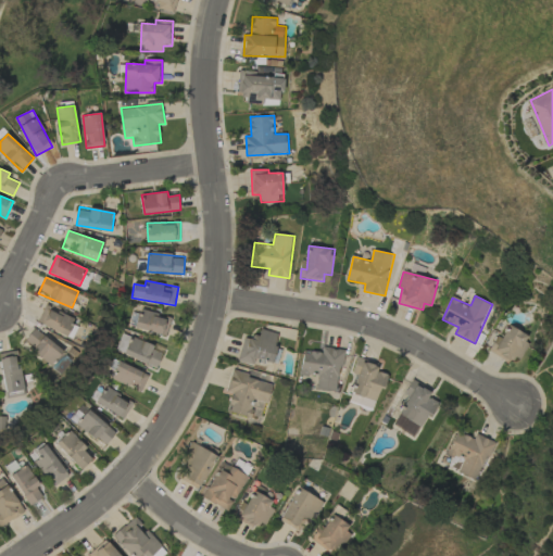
[(45,306),(38,325),(70,336),(76,317),(45,306)]
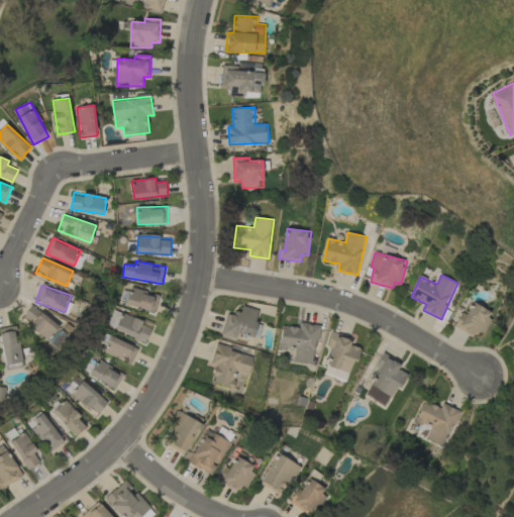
[(123,288),(120,304),(157,311),(160,295),(123,288)]
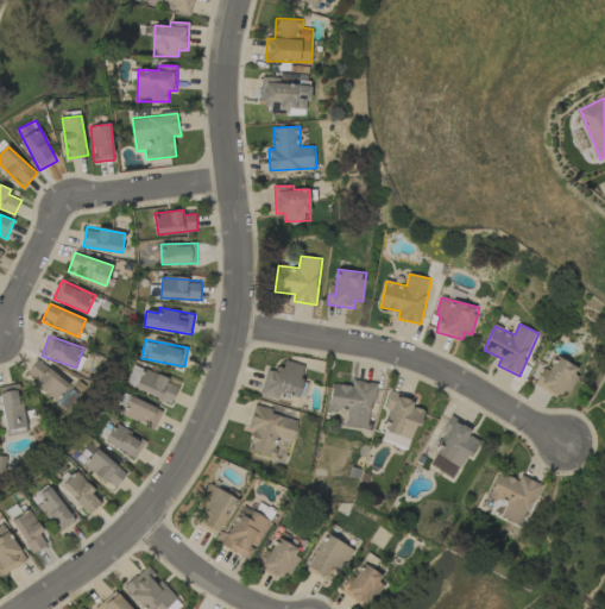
[(562,390),(569,394),(583,370),(558,356),(549,370),(544,368),(536,385),(559,397),(562,390)]
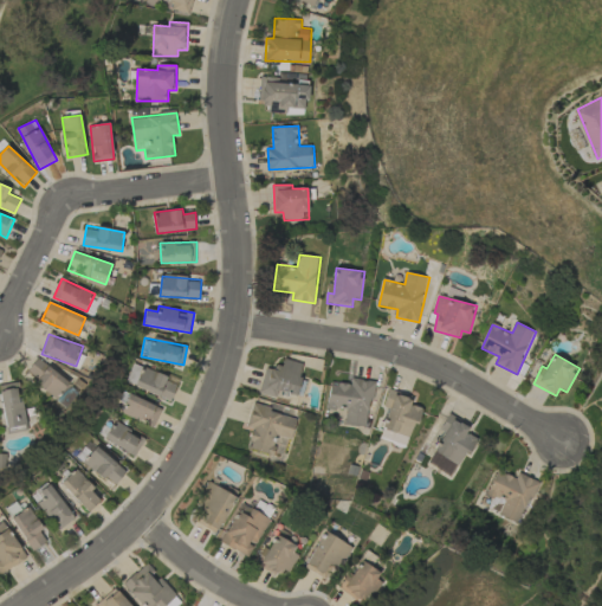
[(28,372),(40,379),(37,385),(58,399),(71,381),(38,359),(28,372)]
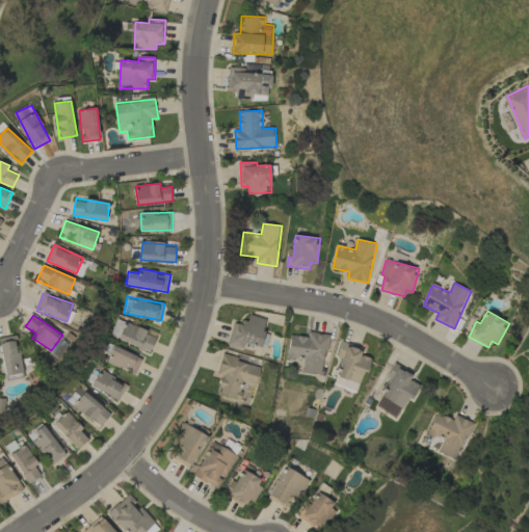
[(235,321),(229,345),(244,349),(245,343),(262,347),(268,319),(249,315),(247,324),(235,321)]
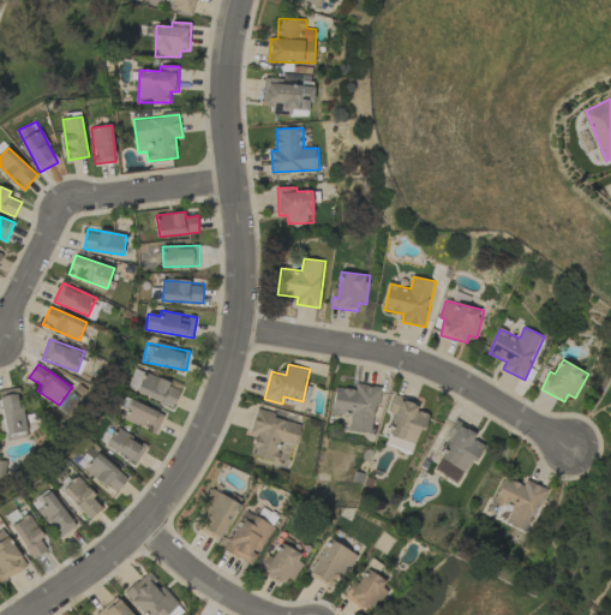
[(129,389),(175,407),(183,388),(136,370),(129,389)]
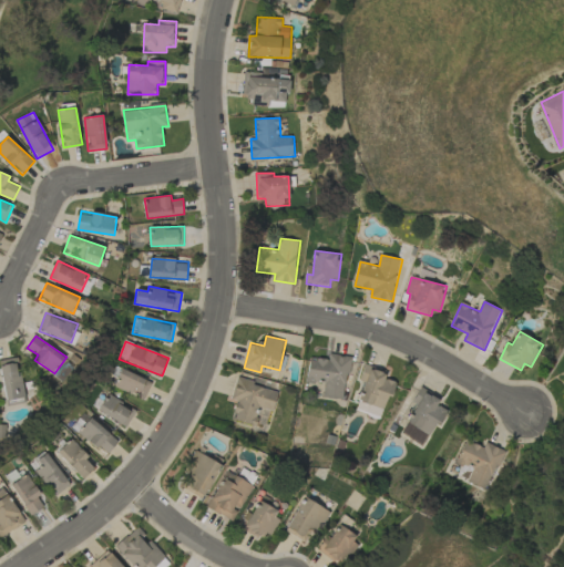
[(324,398),(346,400),(351,356),(330,353),(330,360),(310,358),(307,382),(326,383),(324,398)]
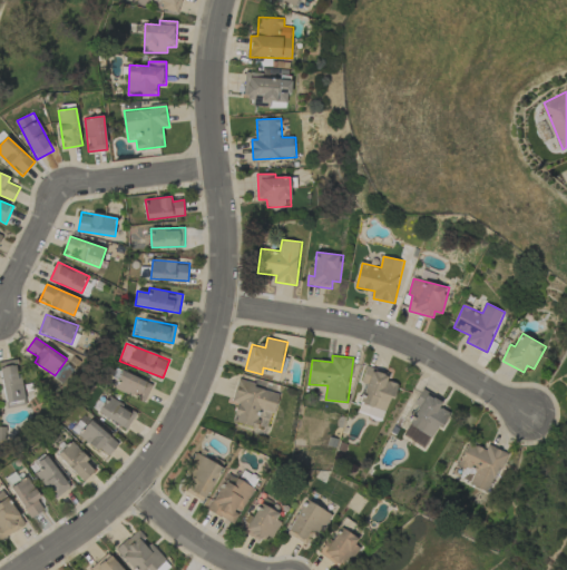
[(0,362),(8,408),(27,404),(19,359),(0,362)]
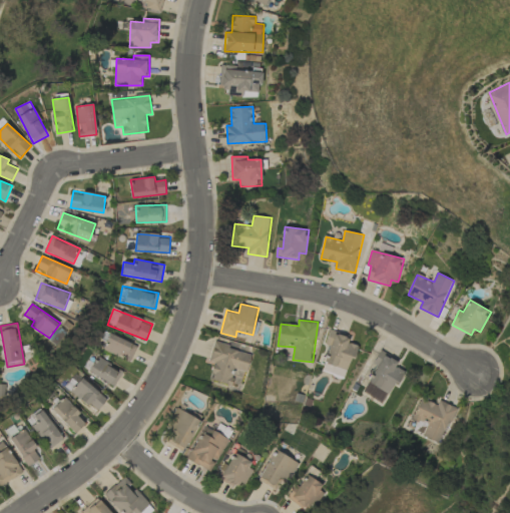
[(347,380),(358,346),(348,343),(350,337),(331,331),(326,345),(331,346),(323,372),(347,380)]
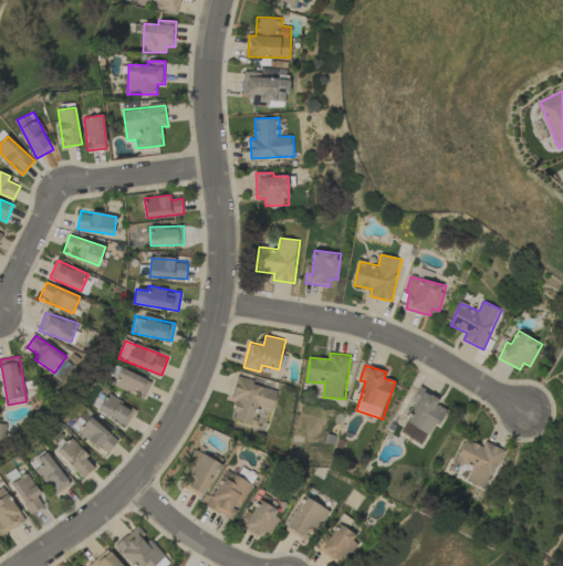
[(115,386),(145,399),(153,381),(116,366),(112,375),(118,378),(115,386)]
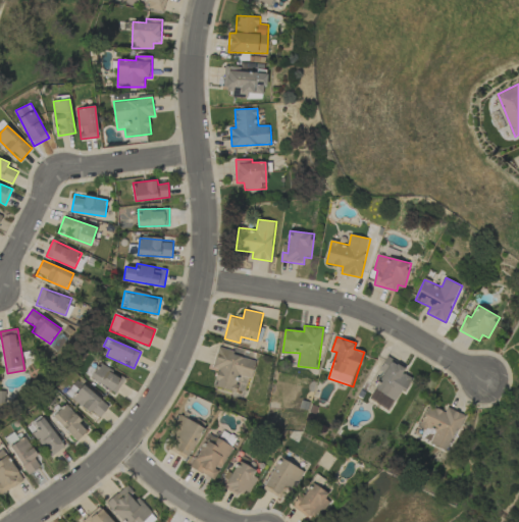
[(257,359),(218,349),(213,370),(218,371),(214,386),(237,393),(241,375),(252,378),(257,359)]
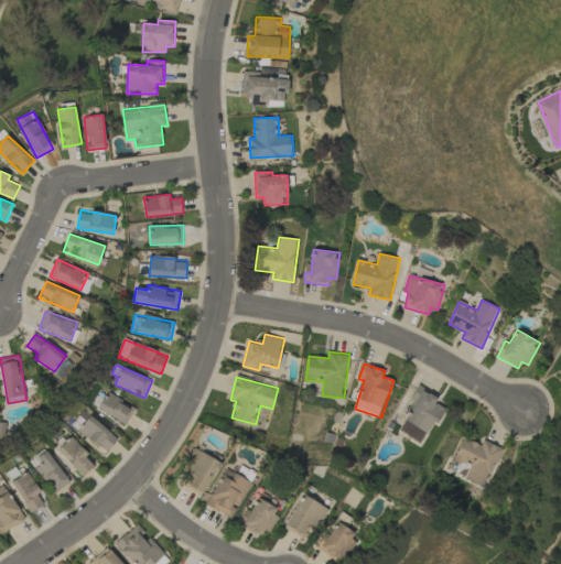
[(400,432),(425,444),(443,407),(435,403),(439,396),(418,386),(411,401),(414,402),(400,432)]
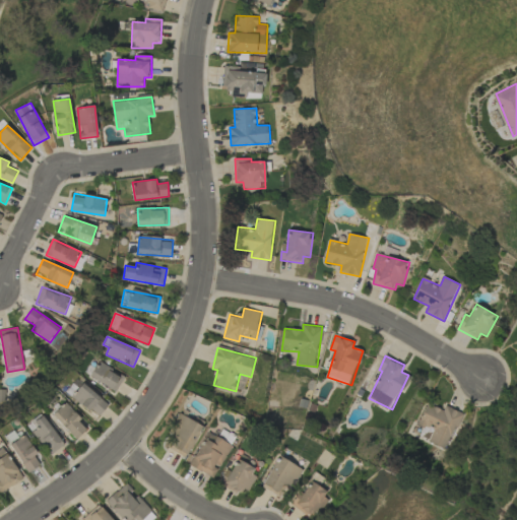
[(89,377),(117,392),(126,377),(99,361),(89,377)]
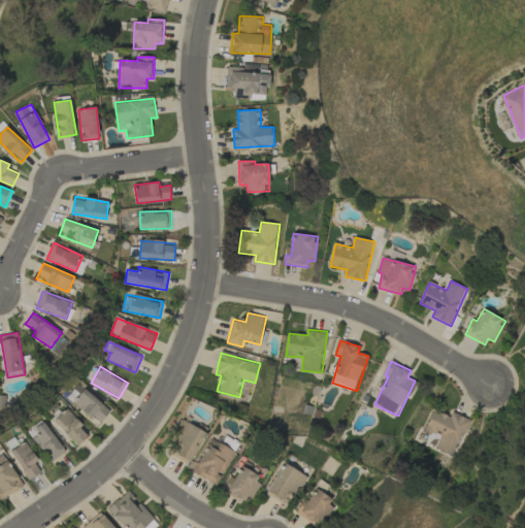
[(100,424),(111,410),(84,389),(73,402),(100,424)]
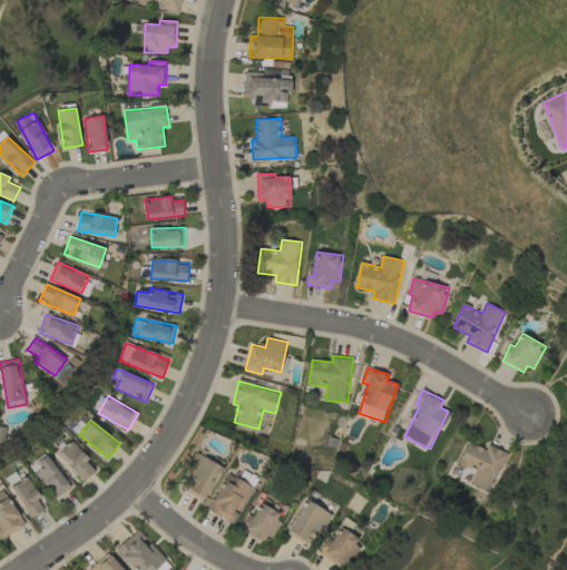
[(97,470),(71,442),(57,454),(84,482),(97,470)]
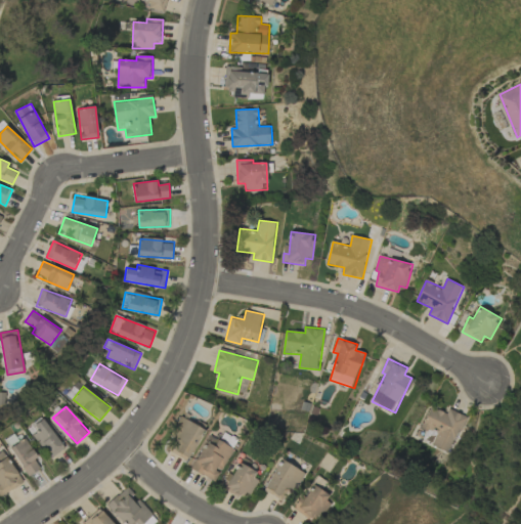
[(467,417),(449,408),(447,413),(431,406),(423,427),(438,434),(433,445),(451,453),(467,417)]
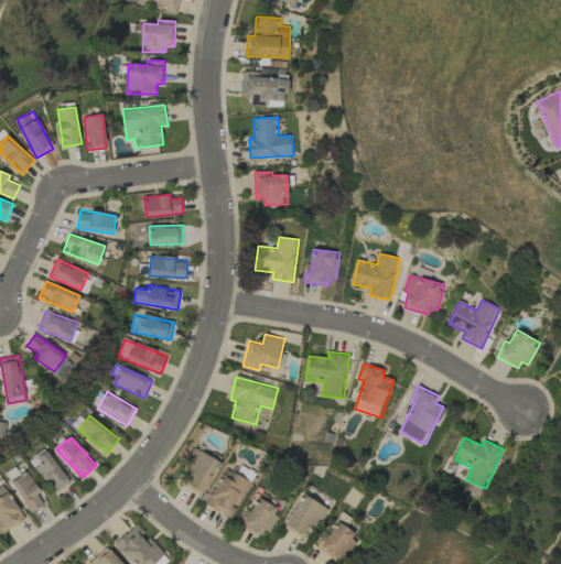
[(38,456),(43,464),(38,467),(55,494),(69,484),(47,449),(38,456)]
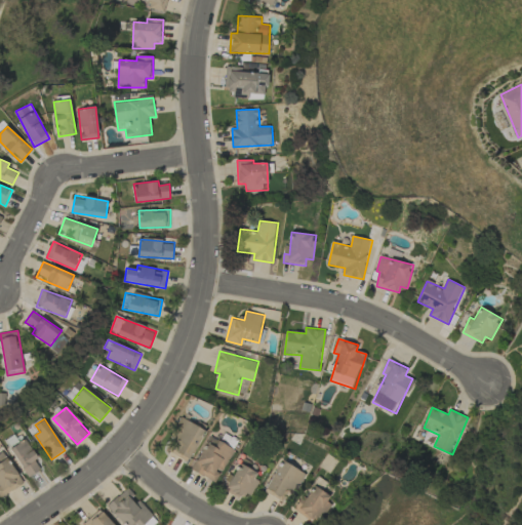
[(188,462),(206,431),(185,418),(167,450),(188,462)]
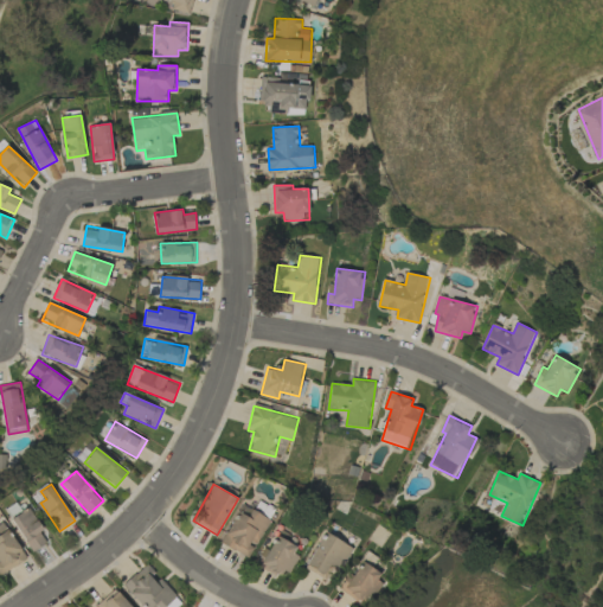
[(250,558),(271,519),(243,504),(222,543),(250,558)]
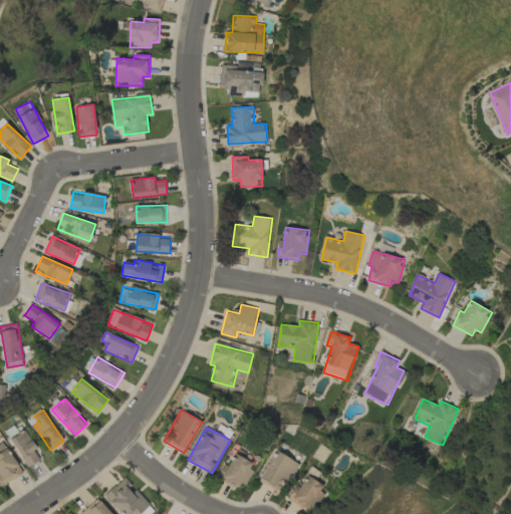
[(41,459),(35,451),(38,449),(25,430),(10,440),(29,467),(41,459)]
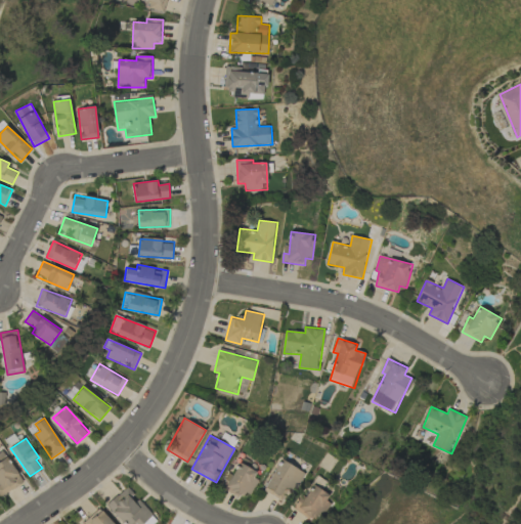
[(0,494),(2,497),(25,482),(3,450),(0,451),(0,494)]
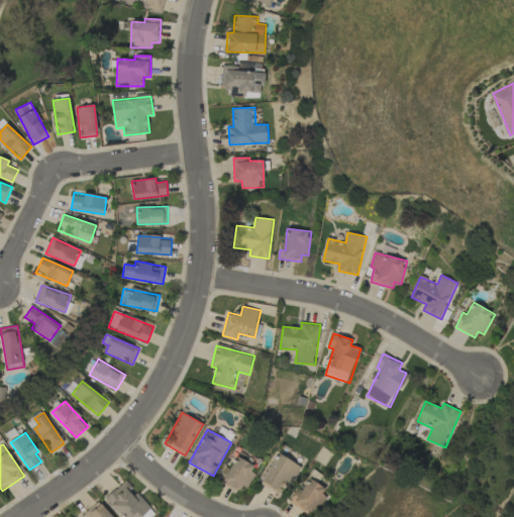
[(302,468),(279,453),(261,482),(278,493),(284,482),(291,486),(302,468)]
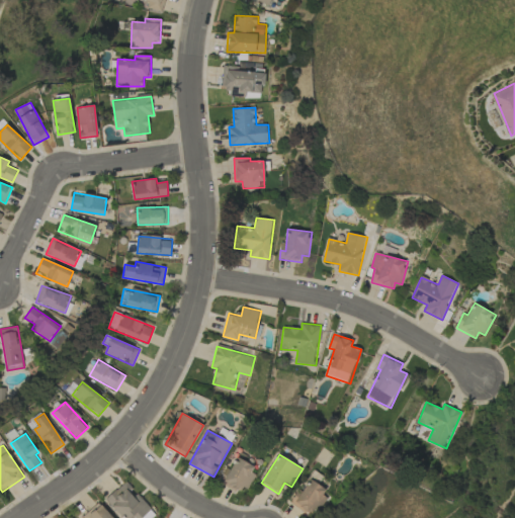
[(247,489),(258,468),(236,457),(227,475),(228,475),(223,484),(237,492),(241,486),(247,489)]
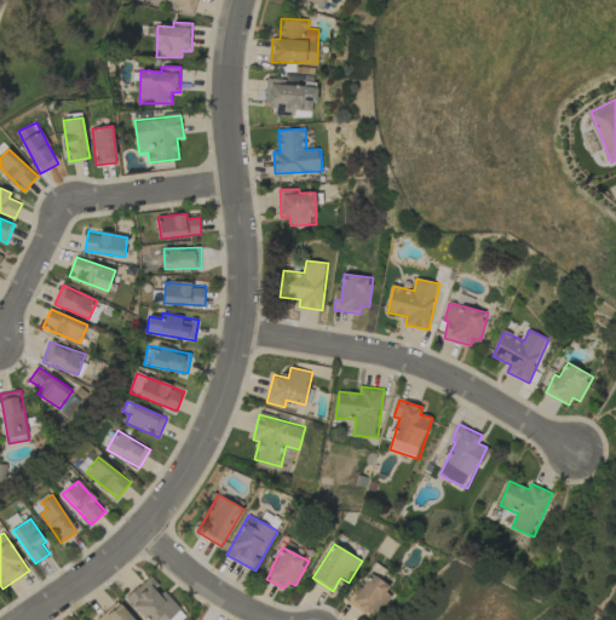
[(184,619),(188,616),(162,587),(151,575),(127,597),(148,619),(184,619)]
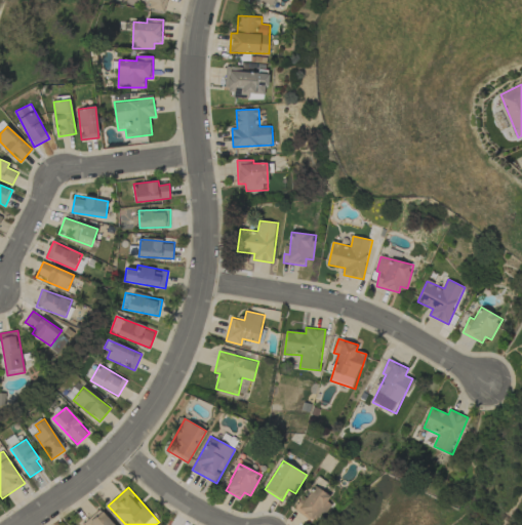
[(334,499),(313,487),(307,498),(302,496),(294,511),(321,524),(334,499)]
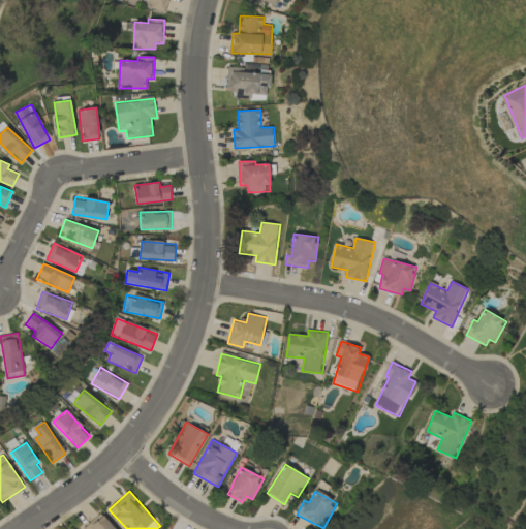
[(116,528),(102,514),(86,528),(116,528)]
